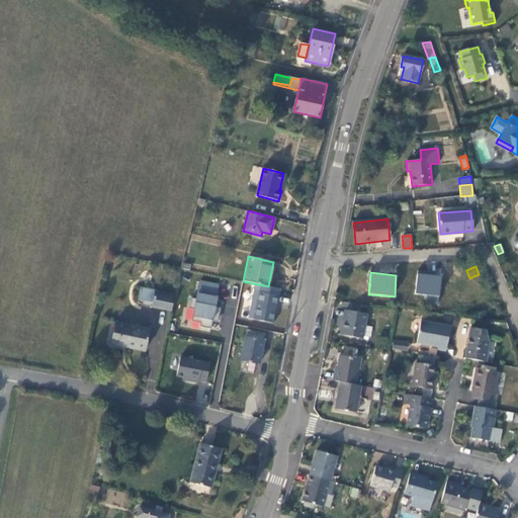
[(479,274),(469,278),(477,294),(487,290),(479,274)]
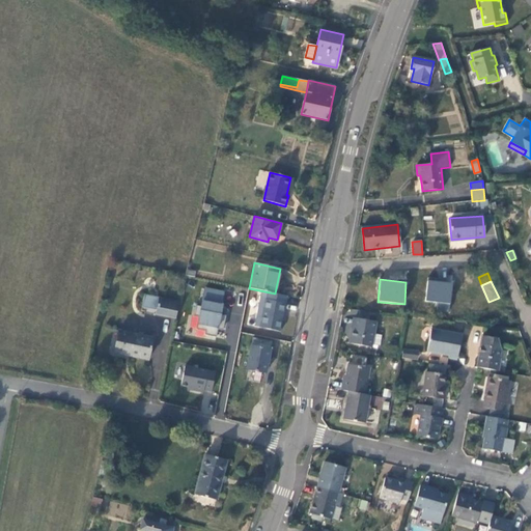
[(456,286),(440,284),(438,309),(462,311),(463,300),(462,300),(463,294),(455,292),(456,286)]
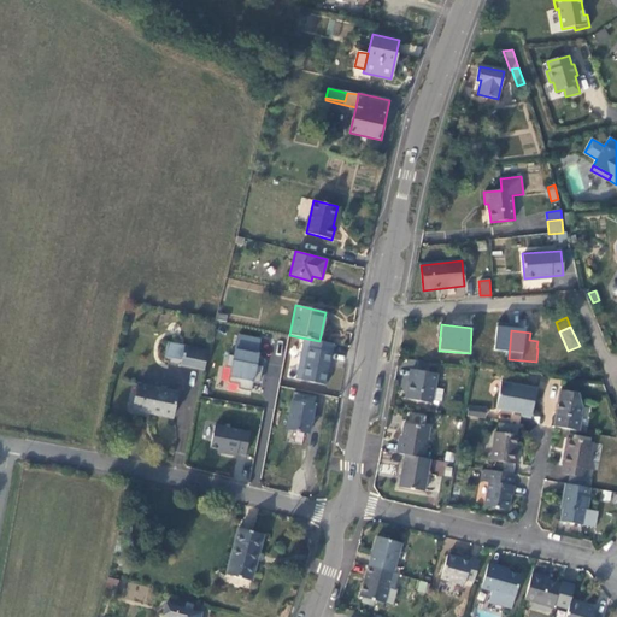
[(229,382),(240,385),(239,391),(250,393),(252,383),(259,385),(263,366),(256,365),(260,340),(239,335),(234,357),(228,356),(225,368),(231,369),(229,382)]
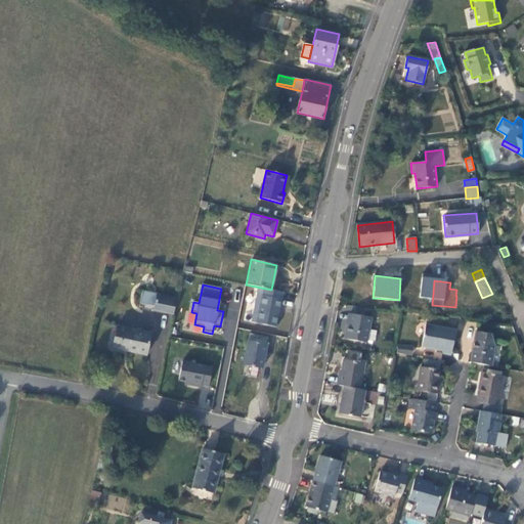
[(252,323),(276,328),(282,294),(258,290),(252,323)]
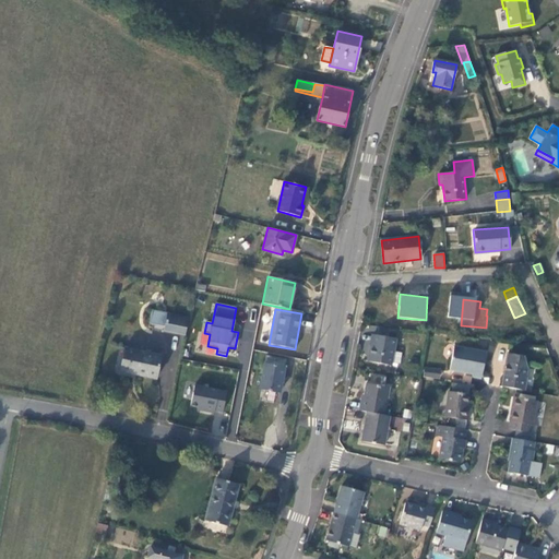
[(150,323),(165,326),(167,313),(152,310),(150,323)]
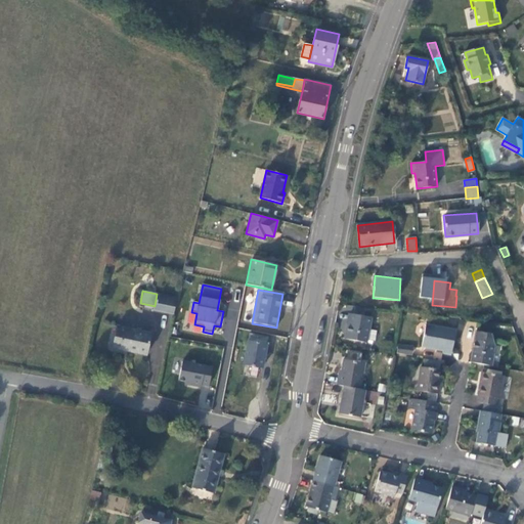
[(157,294),(155,306),(154,310),(174,314),(177,298),(157,294)]
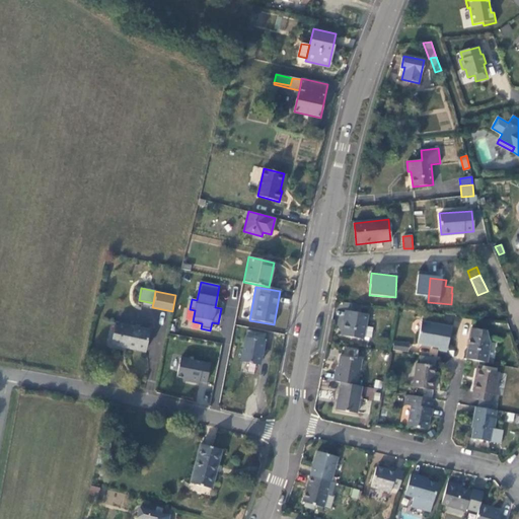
[(492,301),(488,291),(477,295),(487,316),(495,312),(491,302),(492,301)]
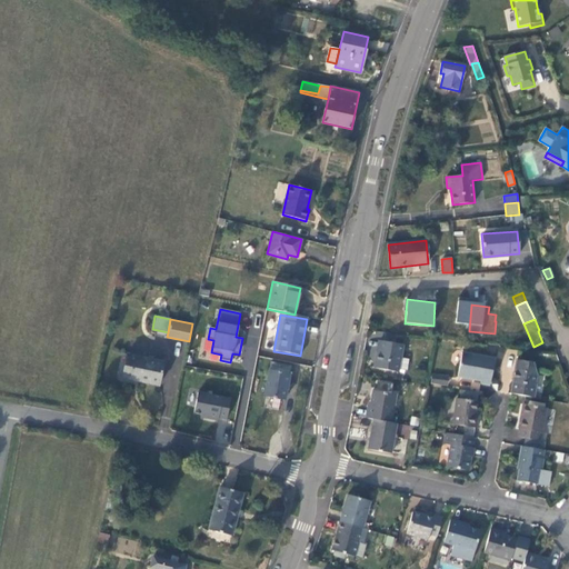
[(375,368),(398,372),(402,345),(382,341),(380,353),(377,352),(375,368)]
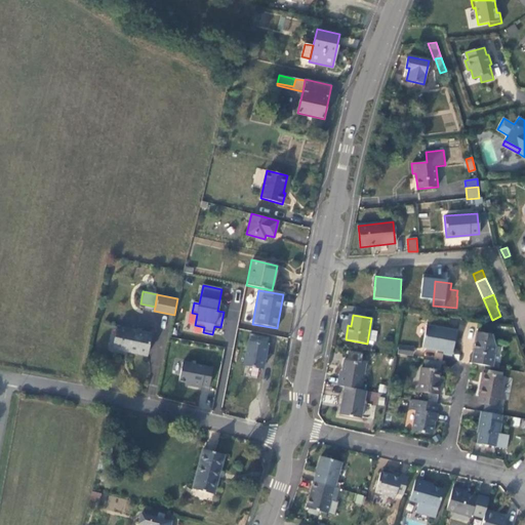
[(444,352),(443,354),(451,356),(456,331),(426,326),(421,348),(444,352)]
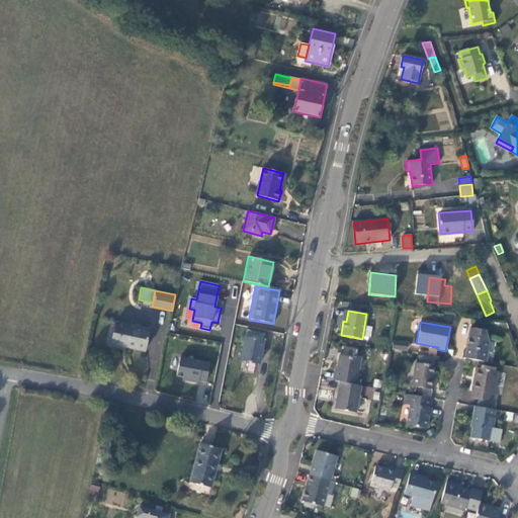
[(145,351),(149,330),(115,323),(111,344),(145,351)]
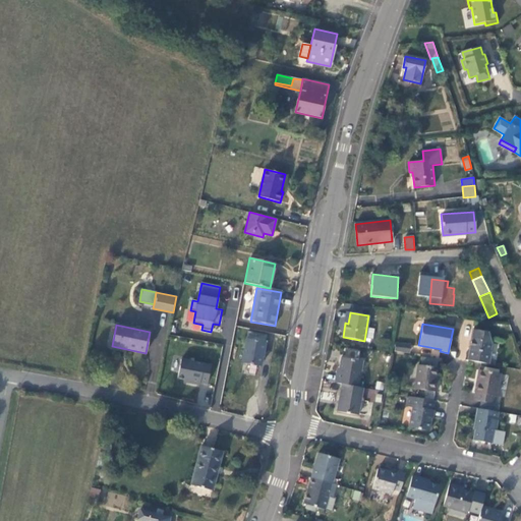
[(487,332),(473,330),(467,360),(488,364),(491,352),(489,352),(491,343),(487,332)]
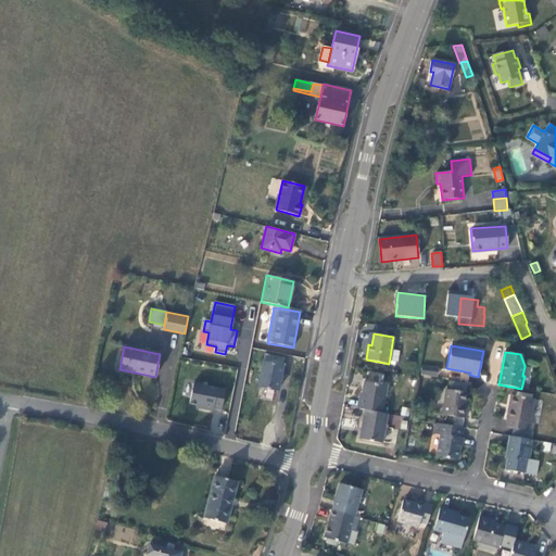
[(278,391),(285,357),(265,353),(258,387),(278,391)]
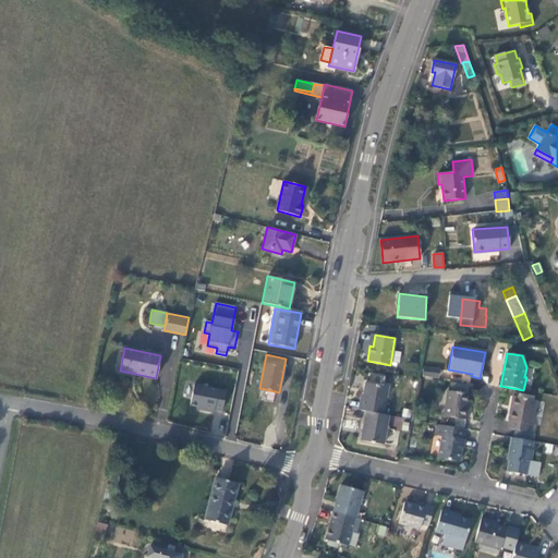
[(438,377),(439,370),(424,368),(423,376),(438,377)]
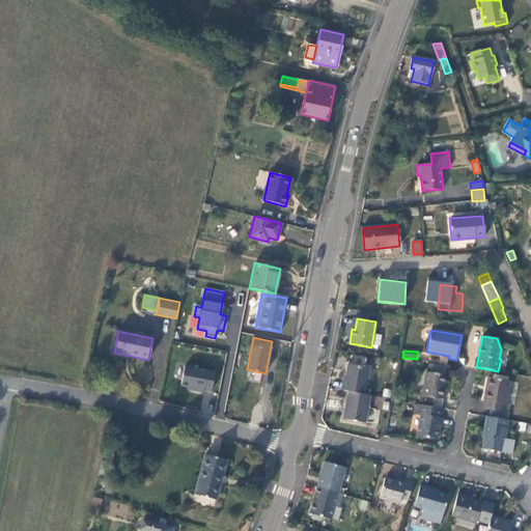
[(347,391),(364,394),(369,368),(347,364),(345,375),(342,390),(347,391)]
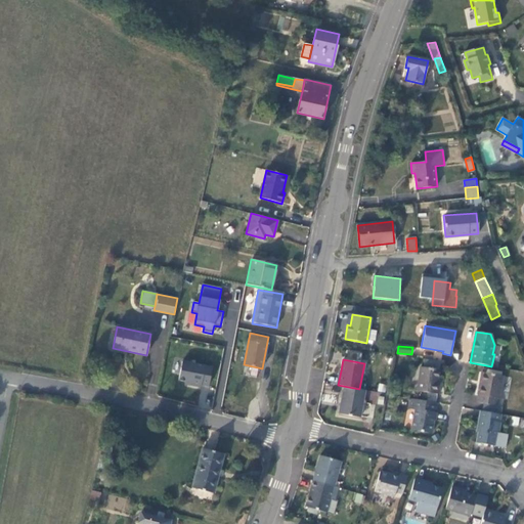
[(424,392),(437,393),(438,394),(439,386),(437,386),(438,379),(439,369),(439,361),(425,359),(424,367),(420,366),(417,391),(424,392)]
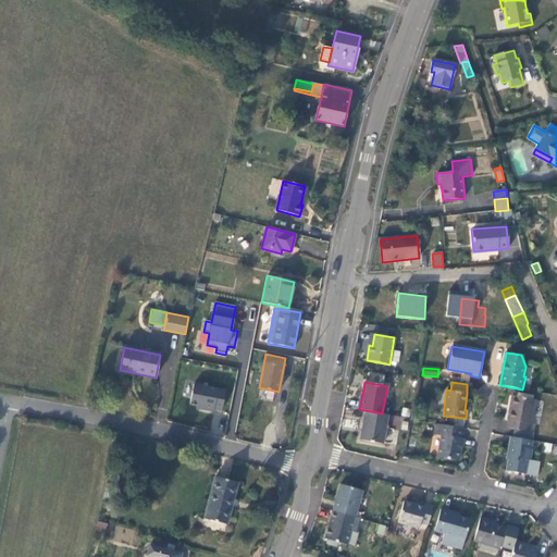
[(189,405),(197,406),(196,409),(213,412),(213,410),(222,411),(225,391),(194,384),(189,405)]
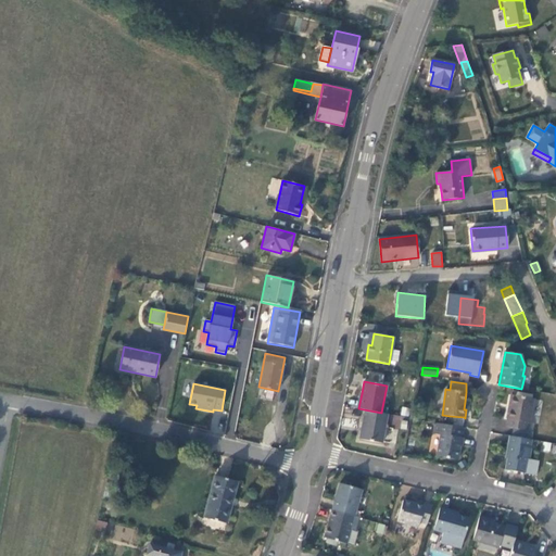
[(527,431),(529,422),(533,399),(512,394),(507,418),(507,419),(506,427),(527,431)]
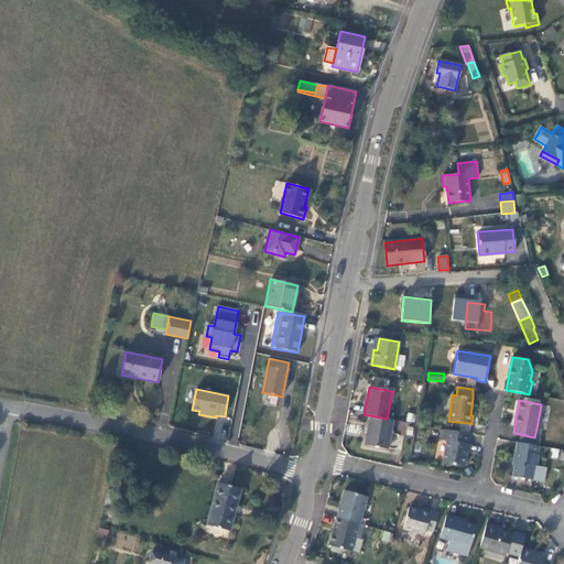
[(392,420),(387,419),(369,415),(364,445),(387,449),(392,420)]
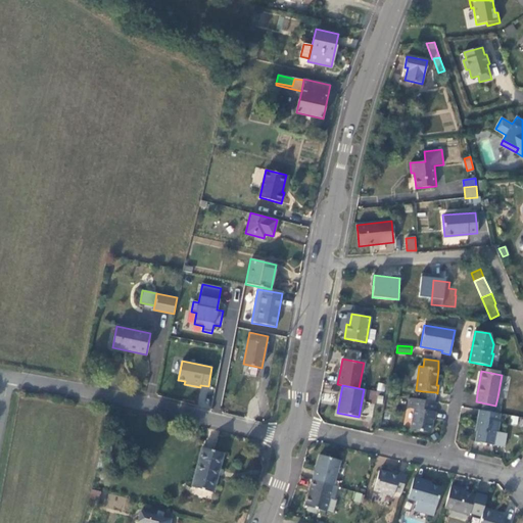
[(366,389),(364,401),(375,402),(376,390),(366,389)]
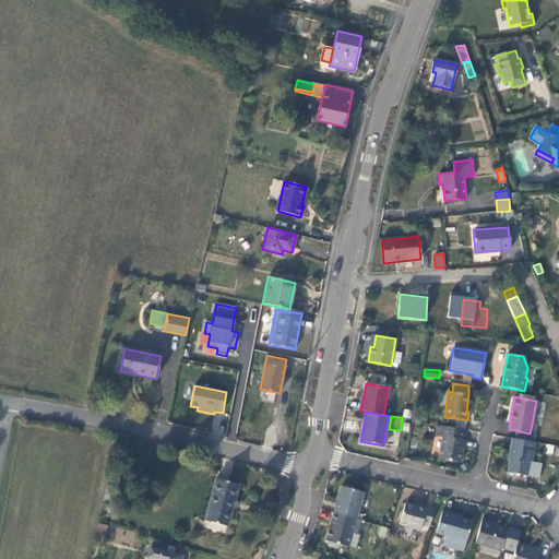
[(465,430),(466,419),(452,418),(451,427),(465,430)]
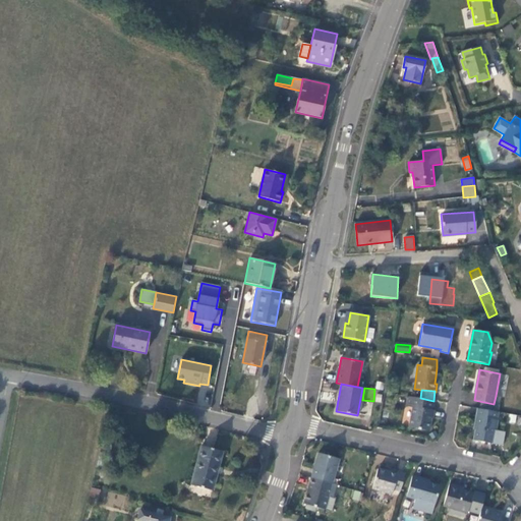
[(435,401),(409,397),(407,407),(412,407),(409,427),(428,431),(435,401)]
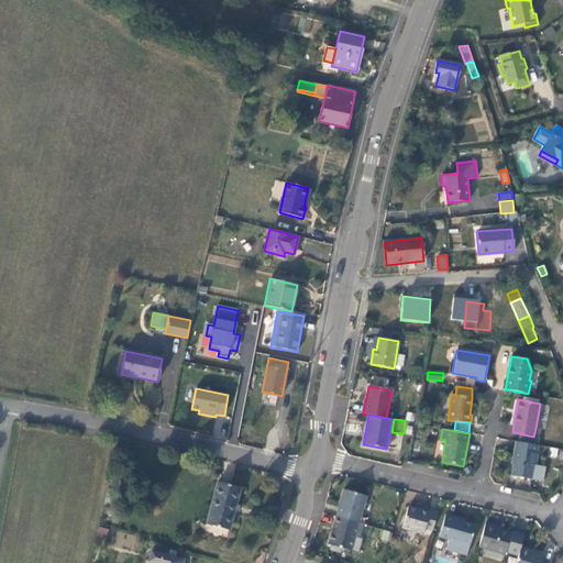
[(533,437),(517,433),(516,441),(538,445),(540,438),(533,437)]
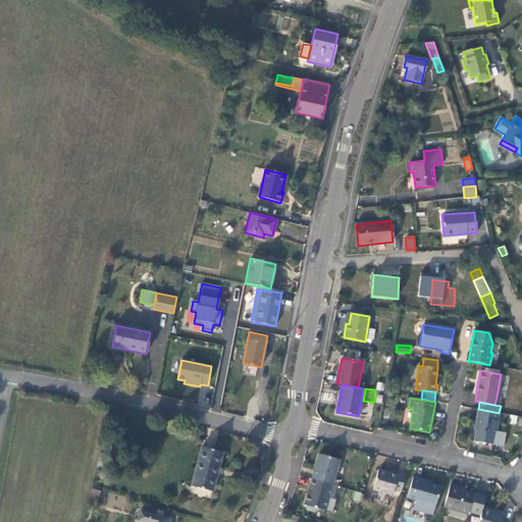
[(500,421),(498,421),(499,413),(478,409),(476,417),(478,418),(474,440),(493,445),(496,431),(498,432),(500,421)]
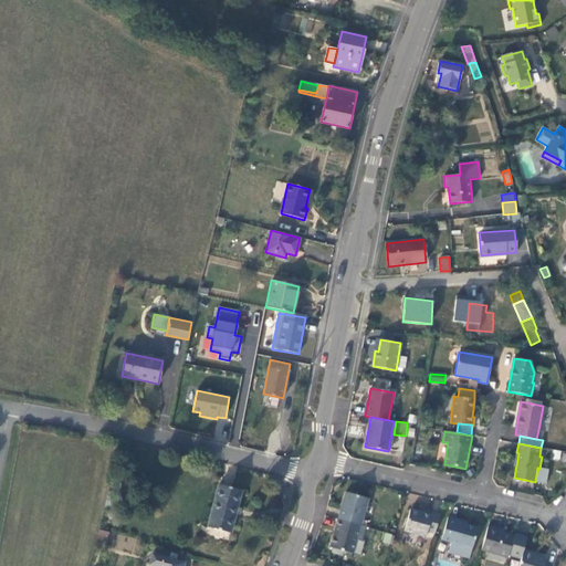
[(230,533),(241,490),(219,484),(208,527),(230,533)]
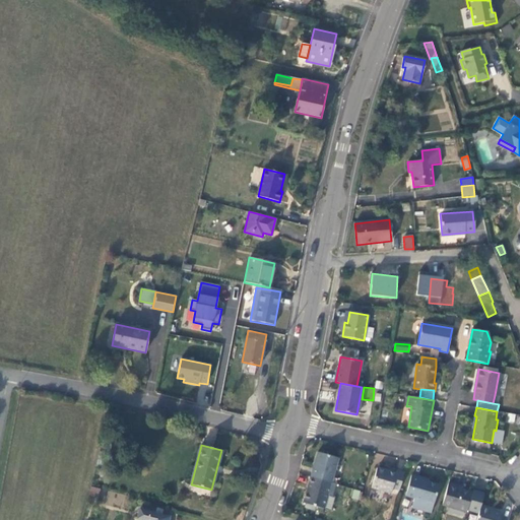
[(314,463),(311,476),(334,483),(335,478),(331,477),(337,458),(317,452),(314,463)]
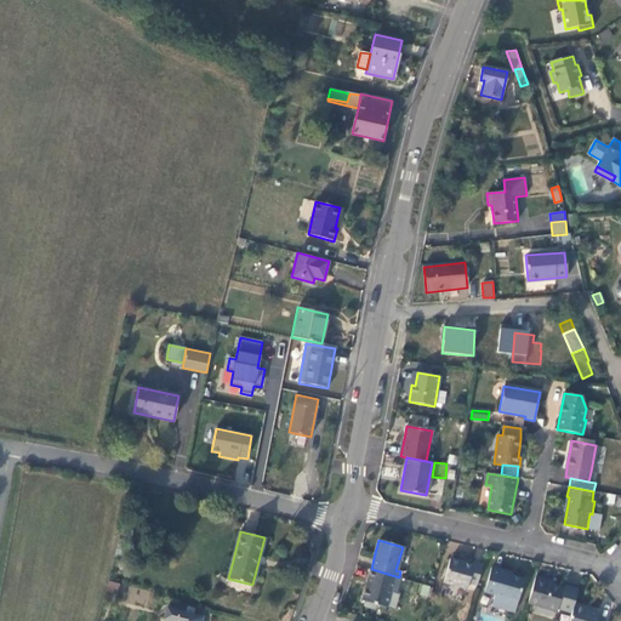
[(468,584),(477,586),(483,565),(473,562),(473,565),(450,559),(443,582),(467,588),(468,584)]
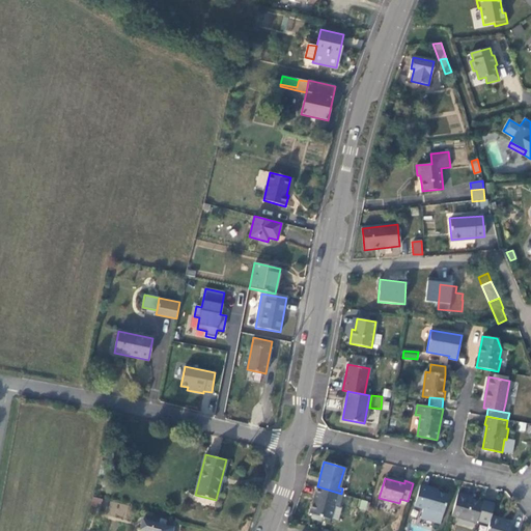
[(420,485),(414,506),(423,508),(420,519),(440,524),(448,495),(438,493),(438,491),(420,485)]
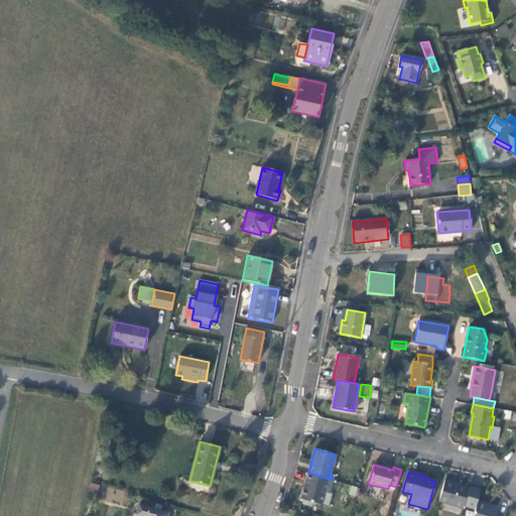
[(333,480),(332,480),(308,473),(304,488),(300,499),(303,500),(312,502),(321,505),(326,491),(330,493),(333,480)]
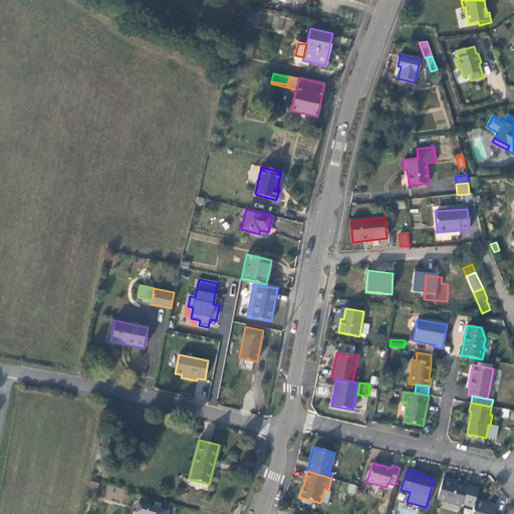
[(473,507),(475,502),(479,488),(467,485),(466,487),(451,482),(451,480),(443,478),(437,499),(461,506),(461,504),(473,507)]
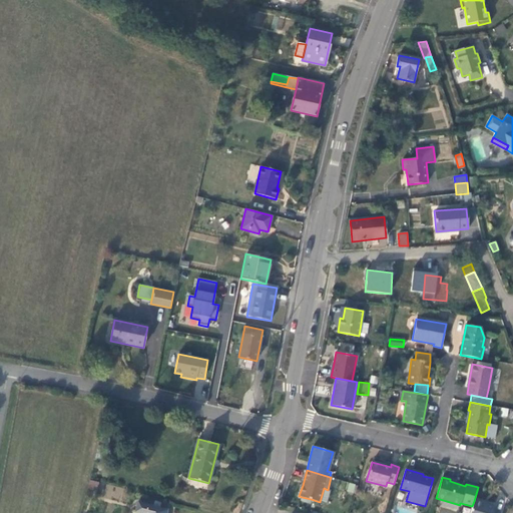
[(87,489),(96,492),(99,483),(90,480),(87,489)]
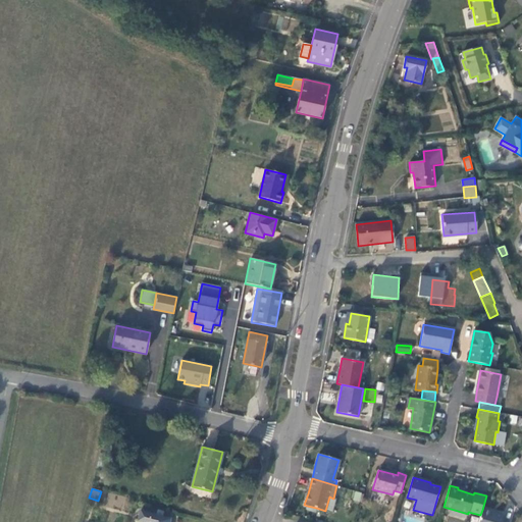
[(355,491),(353,500),(360,502),(362,492),(355,491)]
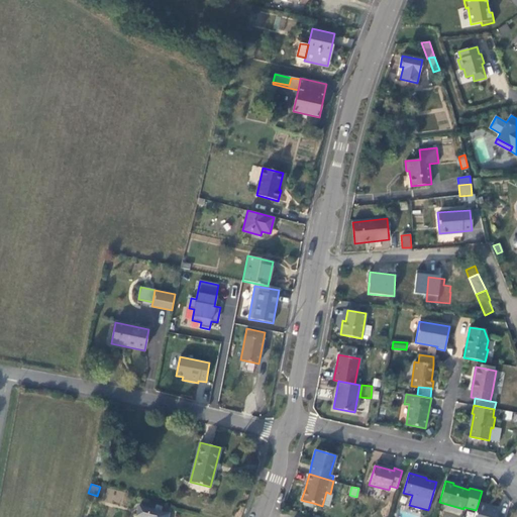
[(330,494),(326,492),(322,506),(329,508),(333,494),(330,494)]
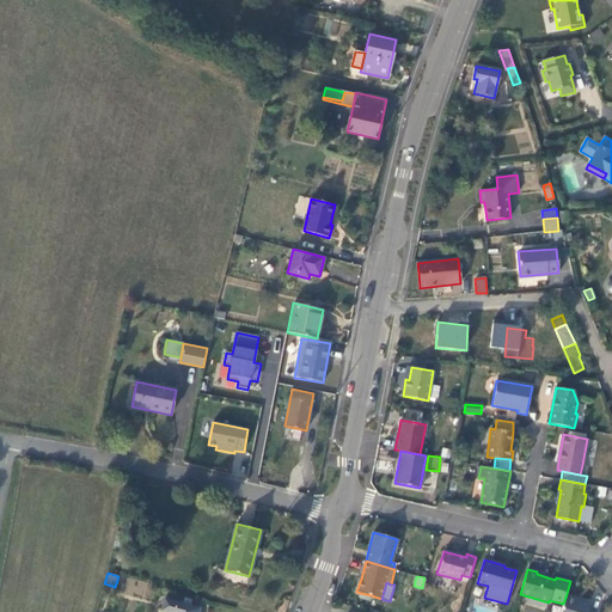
[(591,605),(565,598),(563,604),(561,611),(594,611),(588,611),(591,605)]
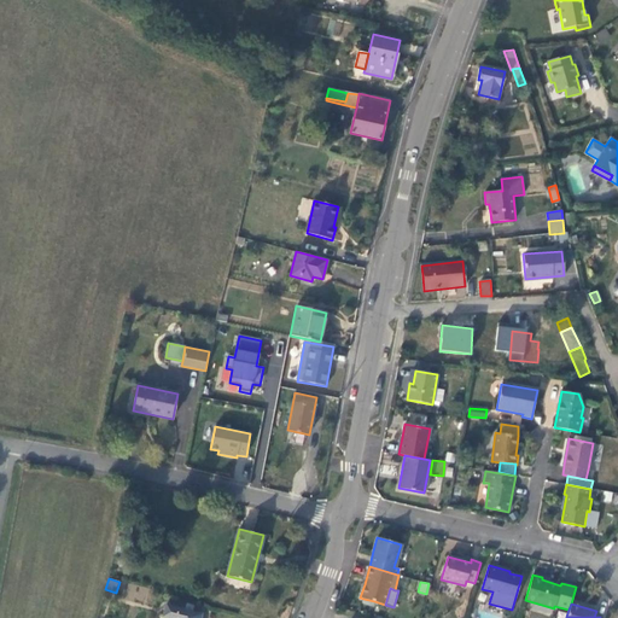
[(163,617),(165,617),(199,617),(202,614),(167,605),(163,617)]
